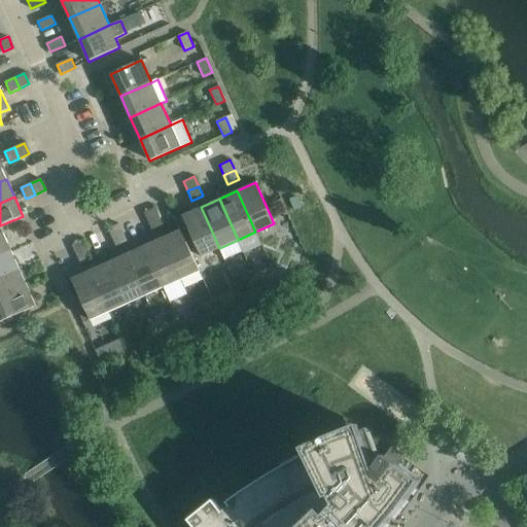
[(143,212),(148,221),(159,217),(154,207),(143,212)]
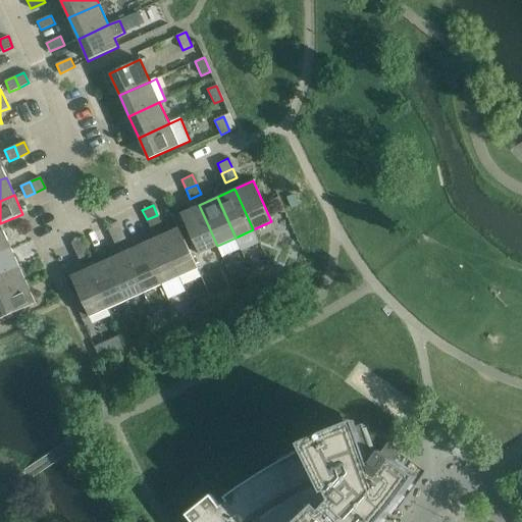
[(199,254),(217,246),(199,205),(180,213),(199,254)]
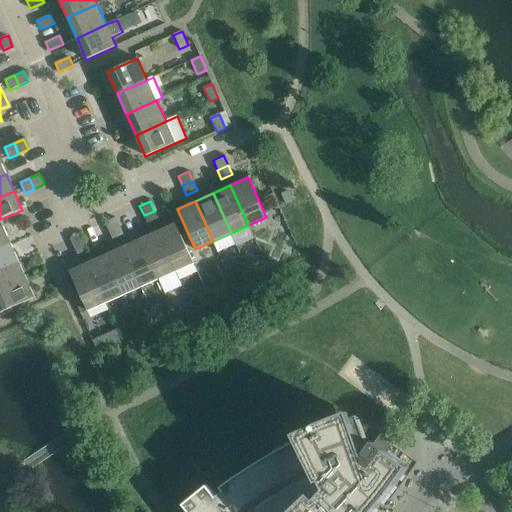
[(154,211),(144,215),(148,225),(159,220),(154,211)]
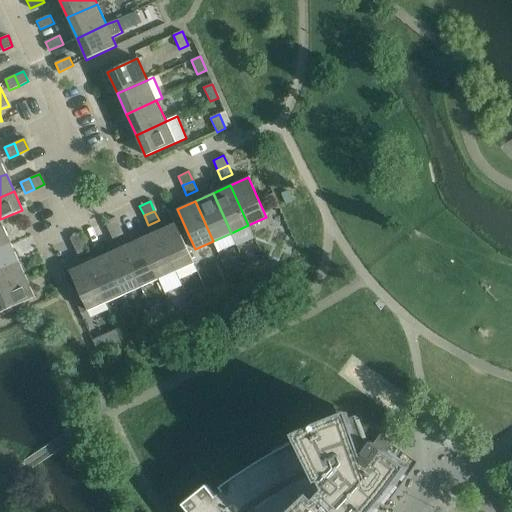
[(104,222),(109,231),(119,226),(115,217),(104,222)]
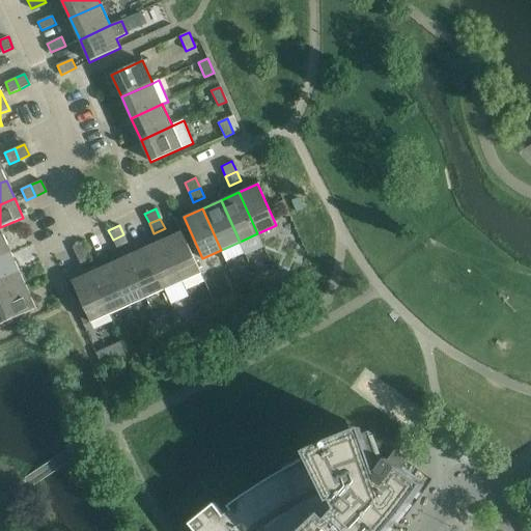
[(182,281),(200,273),(183,231),(163,240),(182,281)]
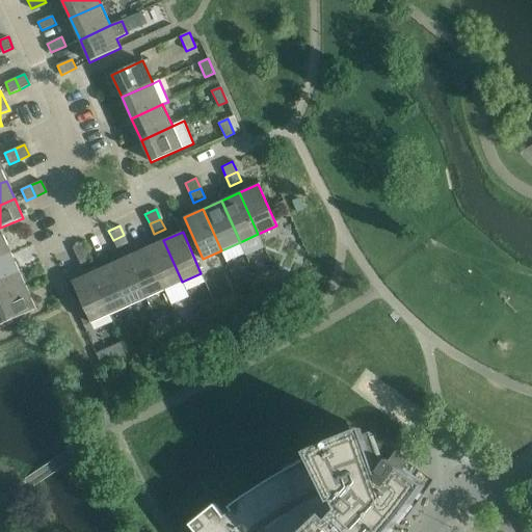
[(0,258),(11,253),(2,234),(0,235),(0,258)]
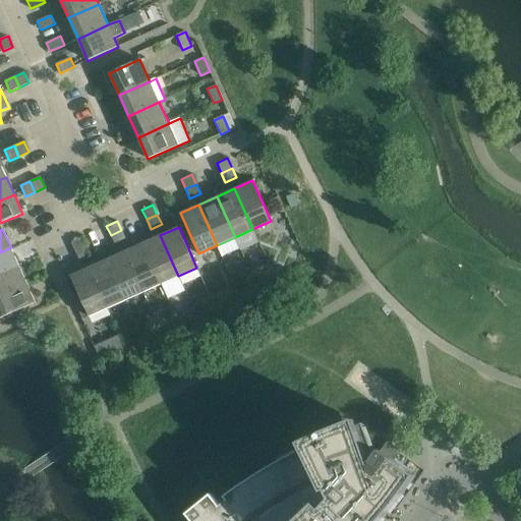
[(121,230),(111,235),(115,245),(126,240),(121,230)]
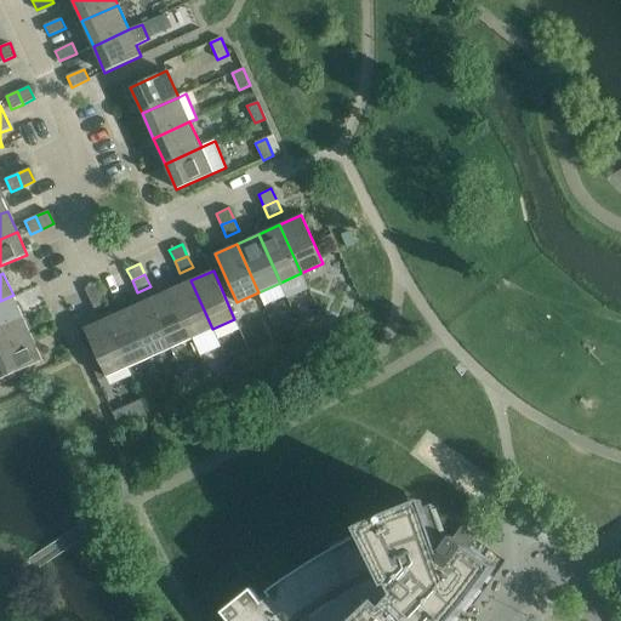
[(192,339),(212,329),(191,280),(170,290),(192,339)]
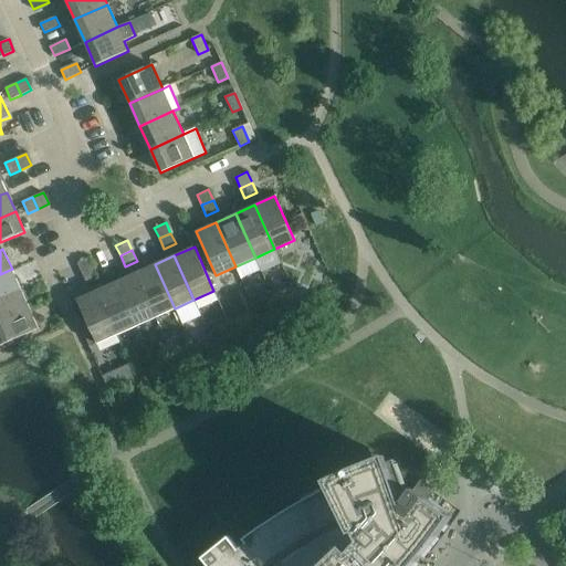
[(76,262),(82,273),(93,268),(88,257),(76,262)]
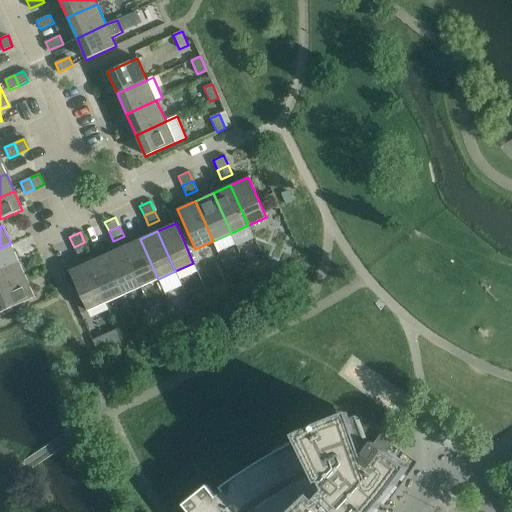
[(140,287),(158,279),(140,239),(122,247),(140,287)]
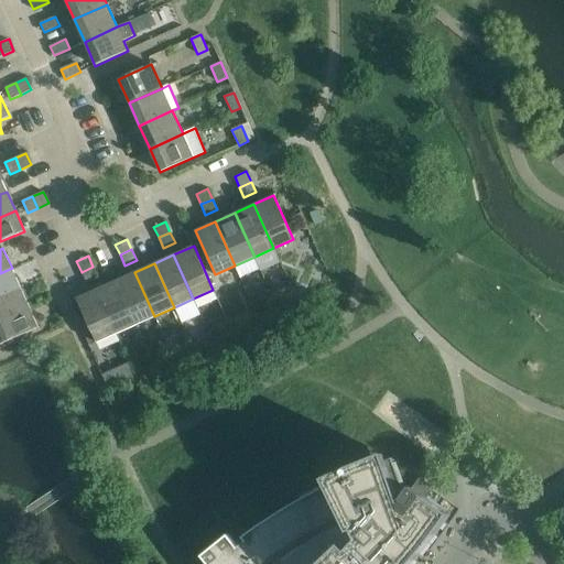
[(93,267),(82,272),(86,282),(98,277),(93,267)]
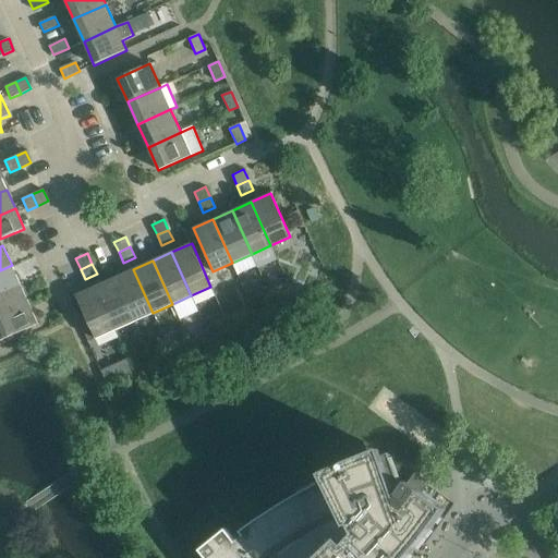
[(0,270),(0,293),(20,284),(12,265),(0,270)]
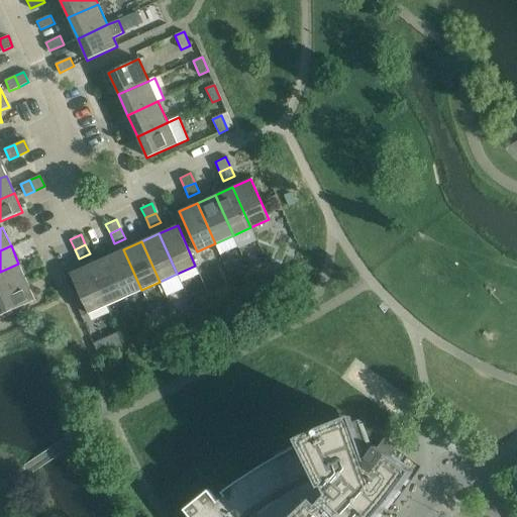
[(124,297),(141,290),(123,249),(106,256),(124,297)]
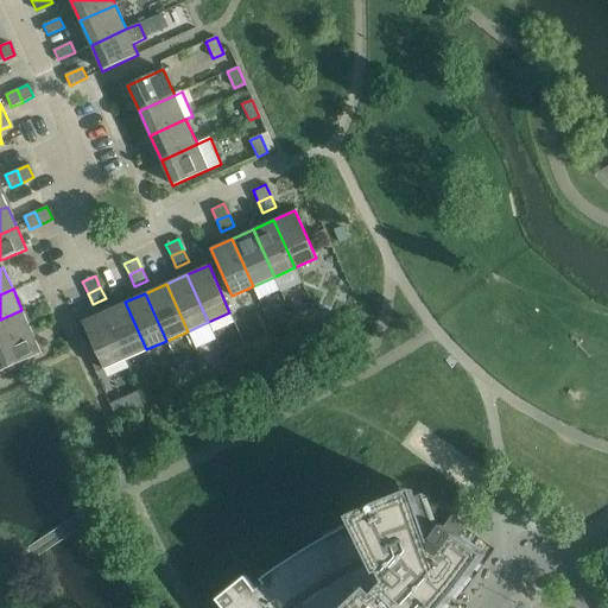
[(125,359),(146,349),(125,302),(103,311),(125,359)]
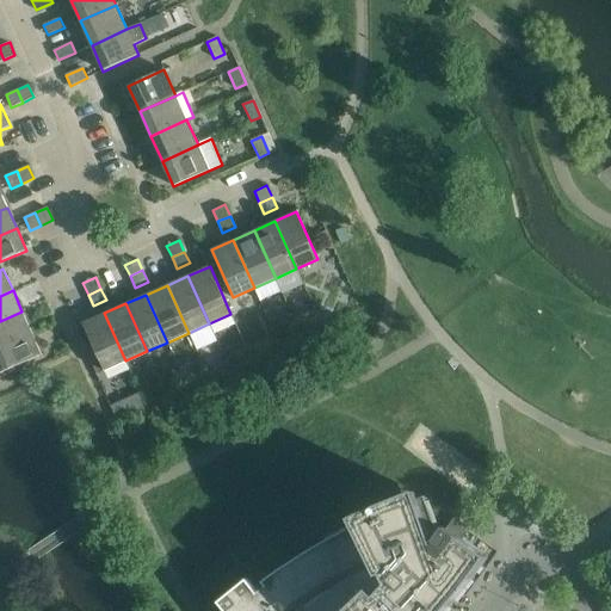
[(0,346),(31,333),(22,312),(0,321),(0,346)]
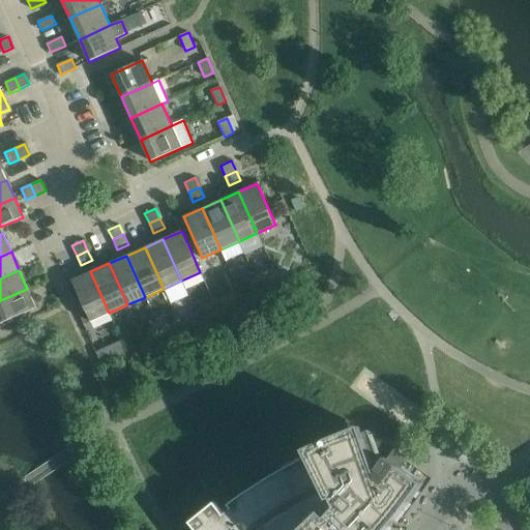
[(90,321),(109,313),(90,271),(71,280),(90,321)]
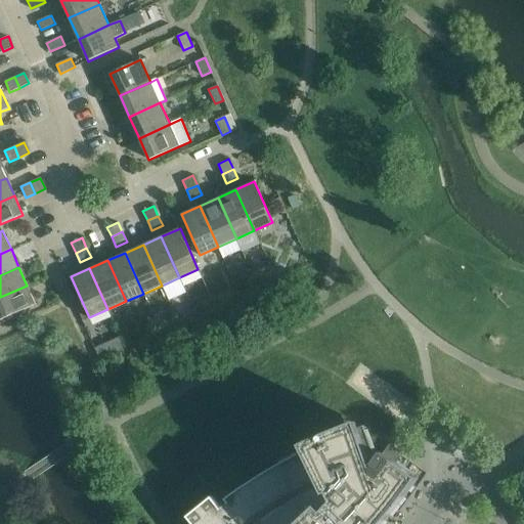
[(0,318),(35,304),(27,286),(0,297),(0,318)]
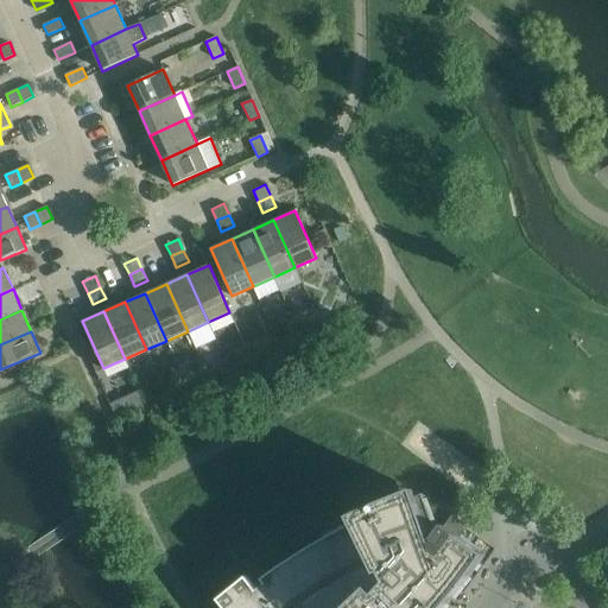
[(289,333),(278,337),(283,347),(292,342),(289,333)]
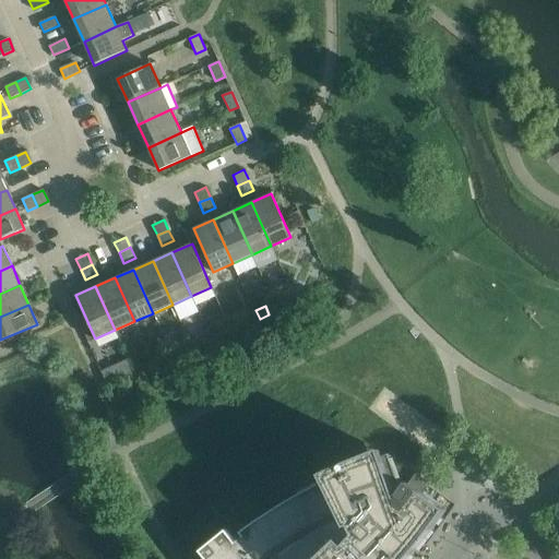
[(158,354),(162,363),(173,358),(169,348),(158,354)]
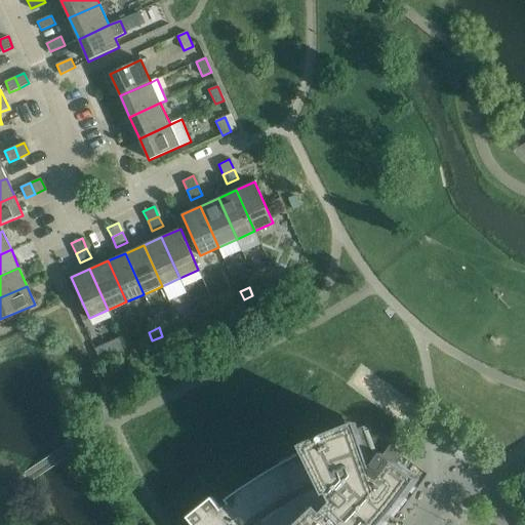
[(108,347),(113,357),(125,352),(121,341),(108,347)]
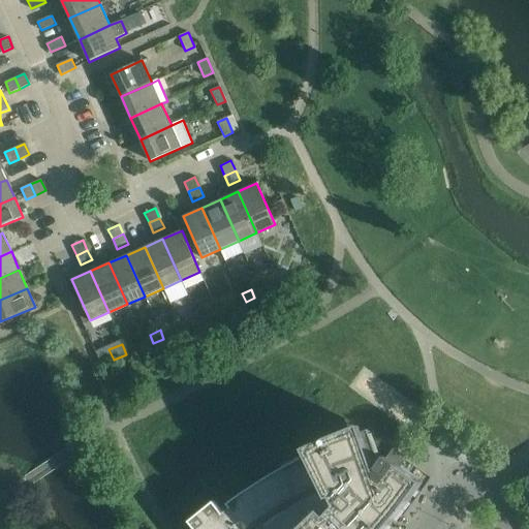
[(377,469),(379,470),(377,473),(372,460),(379,458),(369,430),(363,432),(361,426),(304,449),(307,456),(277,471),(249,489),(220,509),(214,501),(190,521),(189,522),(194,528),(386,528),(402,510),(424,483),(400,467),(405,460),(392,450),(377,469)]
